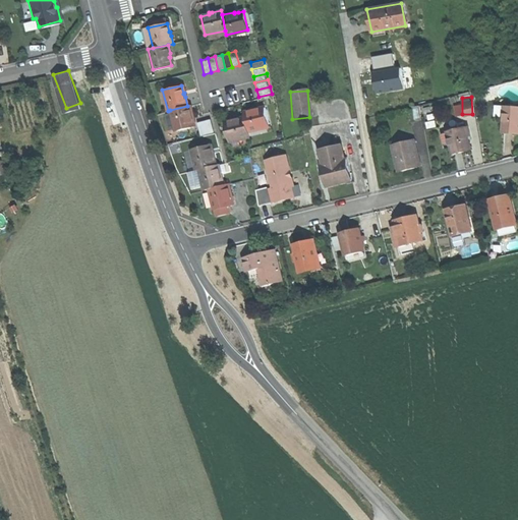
[(453,104),(454,114),(462,114),(461,103),(453,104)]
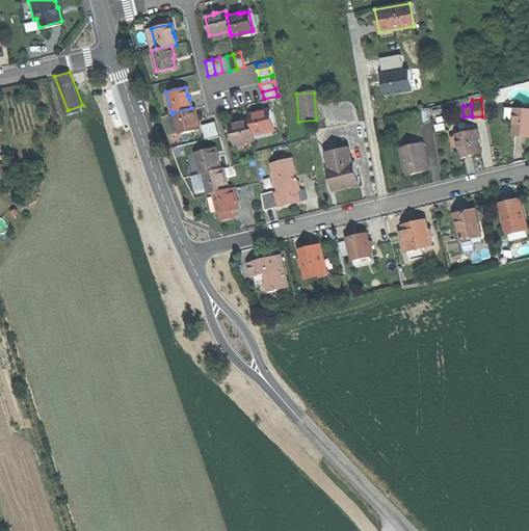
[(179,134),(197,129),(195,121),(196,120),(195,115),(194,108),(191,108),(174,112),(175,115),(167,116),(172,133),(179,131),(179,134)]
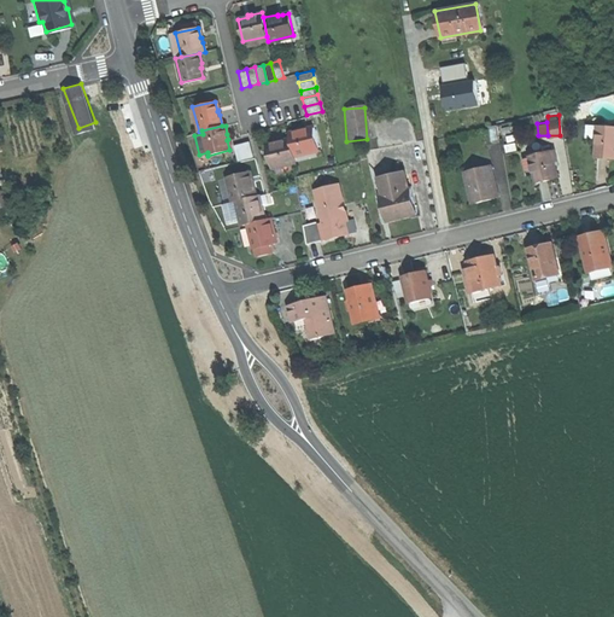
[(292,155),(317,149),(313,128),(302,131),(302,128),(299,129),(287,132),(288,138),(292,155)]
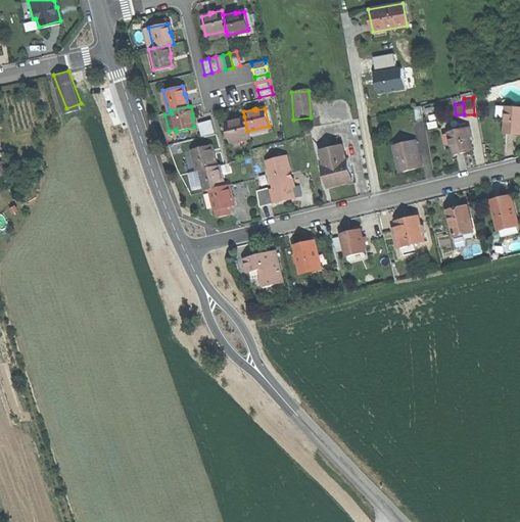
[(249,136),(247,131),(244,116),(236,119),(232,120),(233,122),(224,123),(228,141),(249,136)]
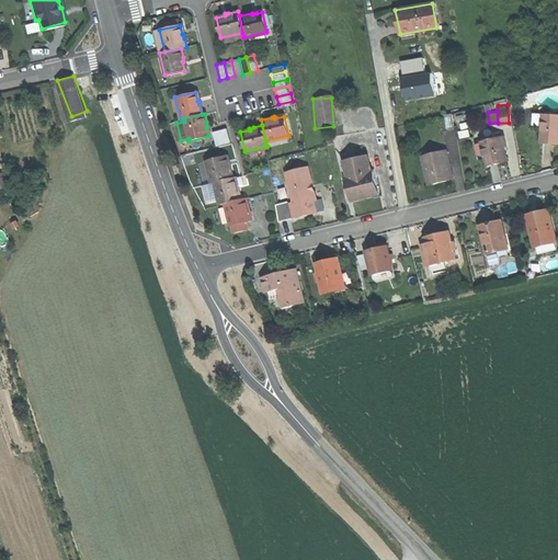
[(229,141),(227,127),(212,130),(215,145),(229,141)]
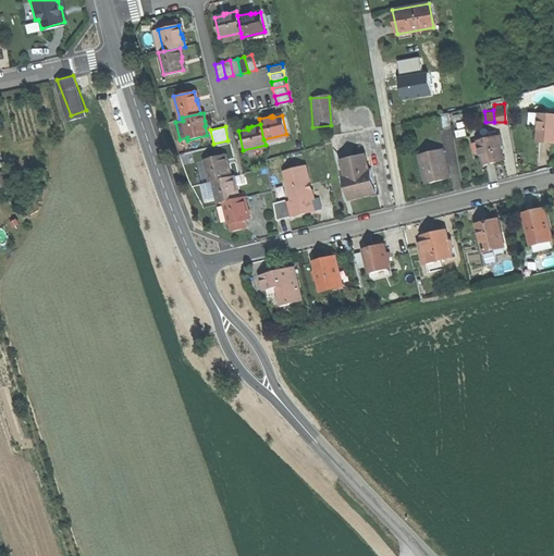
[(479,141),(472,143),(475,153),(480,152),(482,164),(491,162),(502,160),(499,136),(478,139),(479,141)]
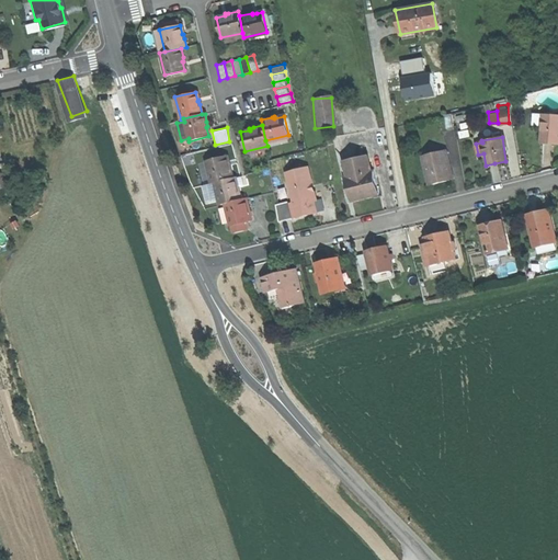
[(446,149),(422,153),(426,183),(440,181),(451,179),(446,149)]
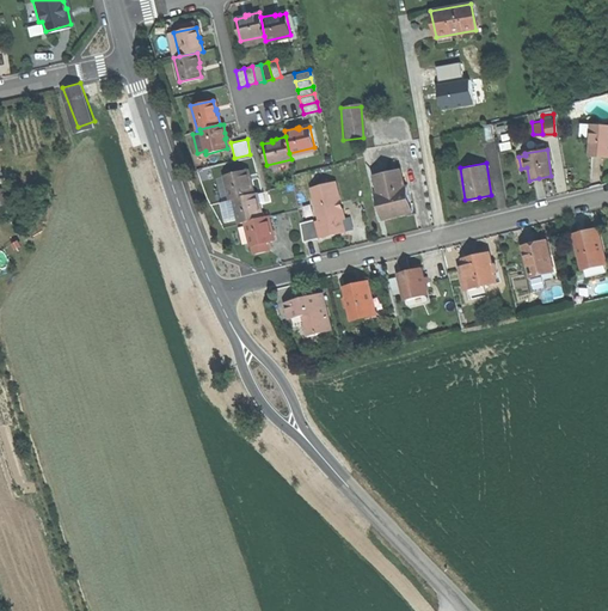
[(251,182),(250,178),(249,179),(246,169),(223,175),(229,199),(253,194),(251,182)]
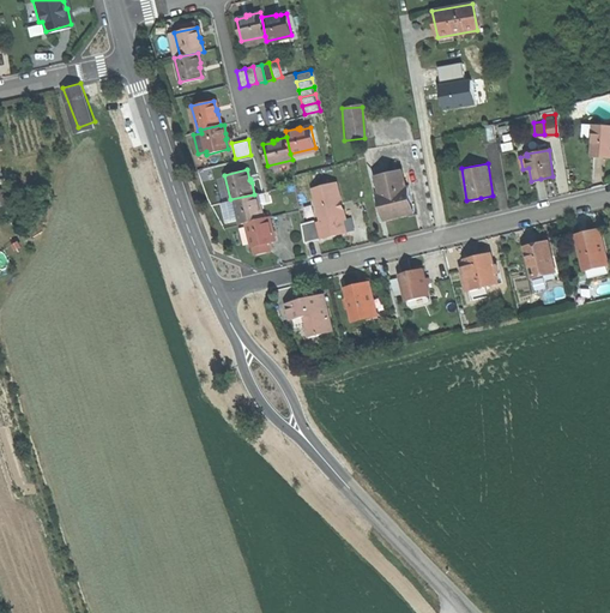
[(392,206),(396,233),(408,230),(420,229),(418,218),(426,218),(422,203),(420,204),(417,185),(391,190),(393,206),(392,206)]
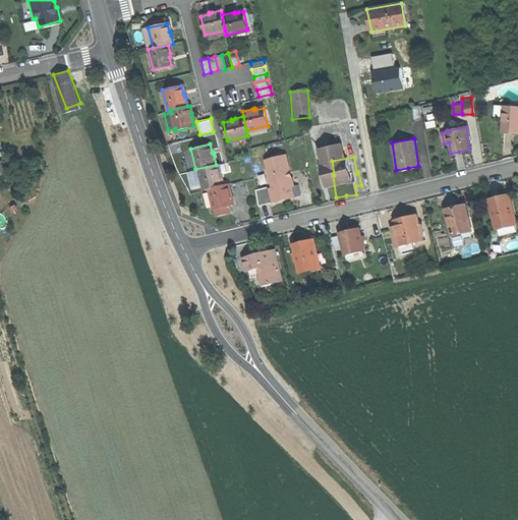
[(276,167),(281,193),(284,210),(296,208),(302,206),(301,195),(303,194),(297,163),(276,167)]
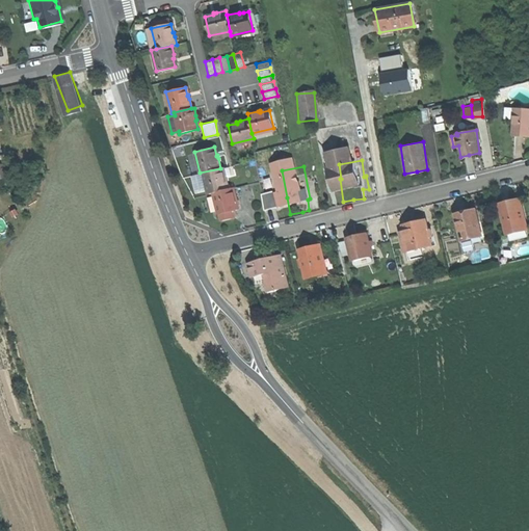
[(223,195),(239,192),(237,180),(235,181),(233,171),(229,173),(214,175),(218,196),(223,195)]
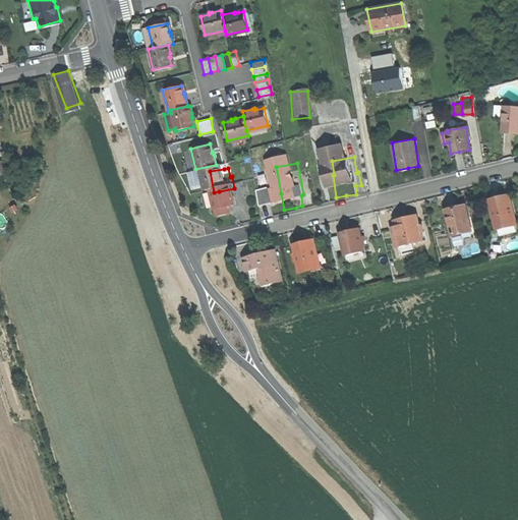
[(239,188),(234,188),(219,191),(224,221),(232,219),(237,218),(236,211),(241,210),(240,200),(241,200),(239,188)]
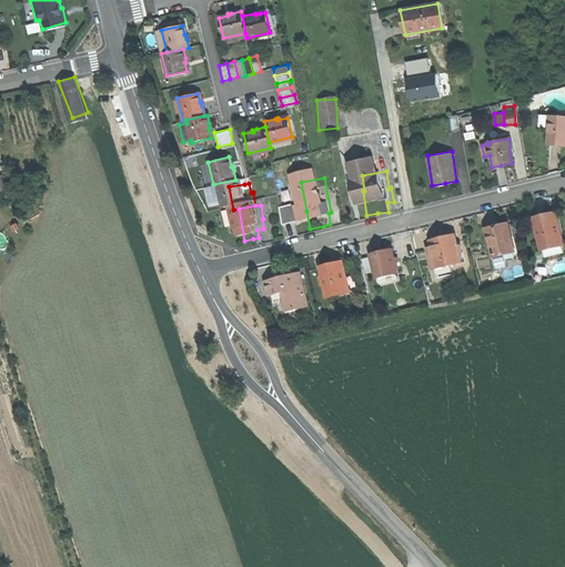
[(301,212),(290,213),(291,231),(304,230),(301,212)]
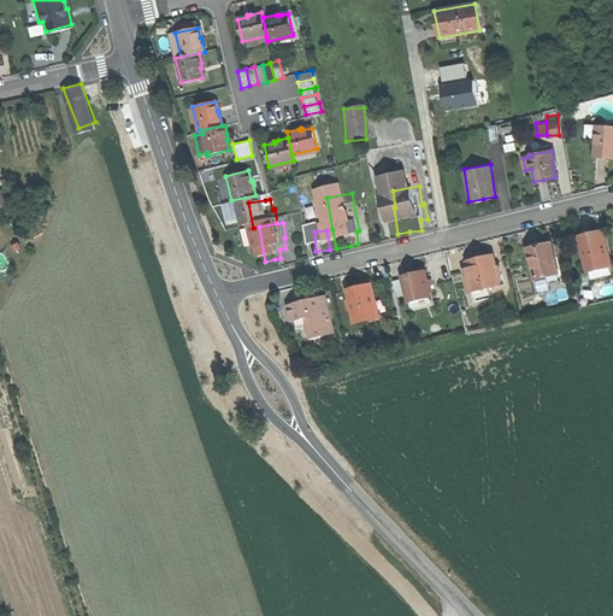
[(587,270),(609,267),(605,236),(596,238),(595,234),(588,235),(581,236),(587,270)]
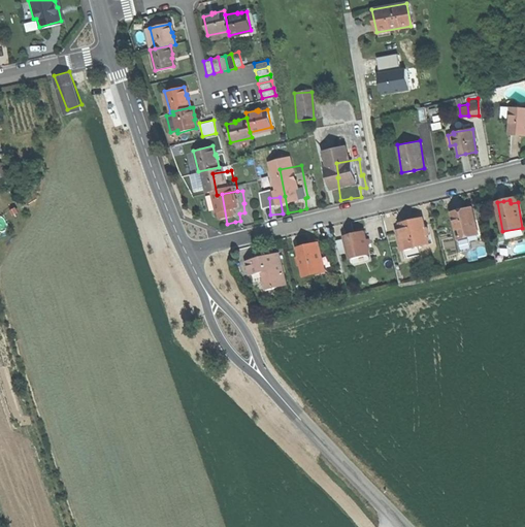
[(467,237),(478,236),(472,205),(461,207),(452,208),(456,235),(457,235),(459,246),(468,245),(467,237)]
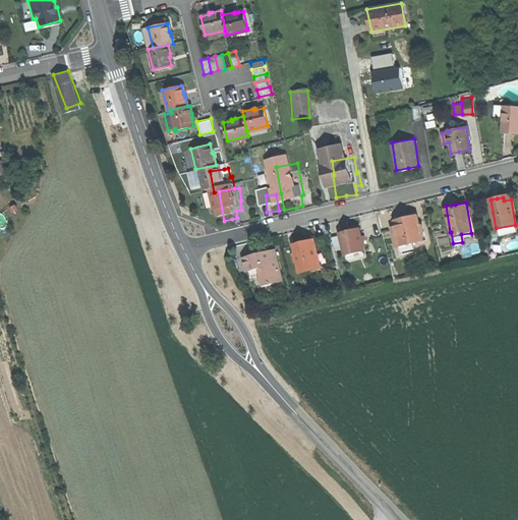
[(397,244),(423,239),(418,213),(408,214),(396,217),(397,223),(393,224),(397,244)]
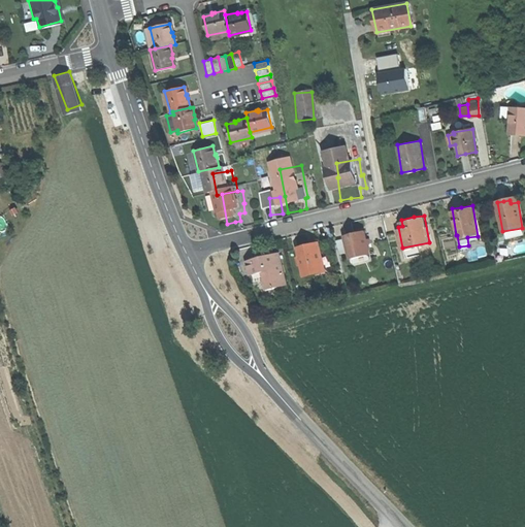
[(347,259),(367,256),(362,232),(353,234),(342,236),(342,238),(334,239),(336,254),(346,253),(347,259)]
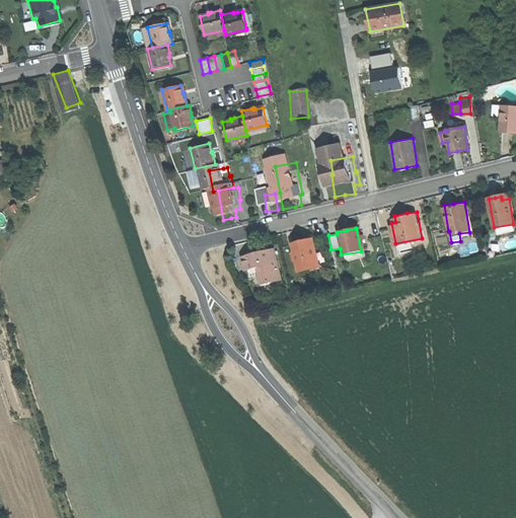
[(303,238),(292,240),(297,269),(317,265),(312,237),(303,238)]
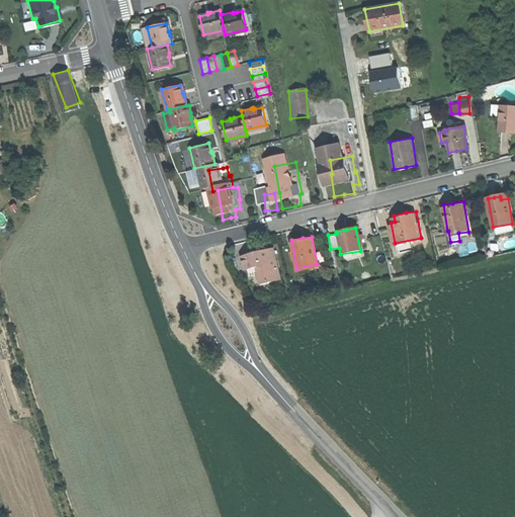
[(258,283),(279,279),(273,248),(255,251),(241,253),(243,268),(247,267),(248,267),(250,275),(256,273),(258,283)]
